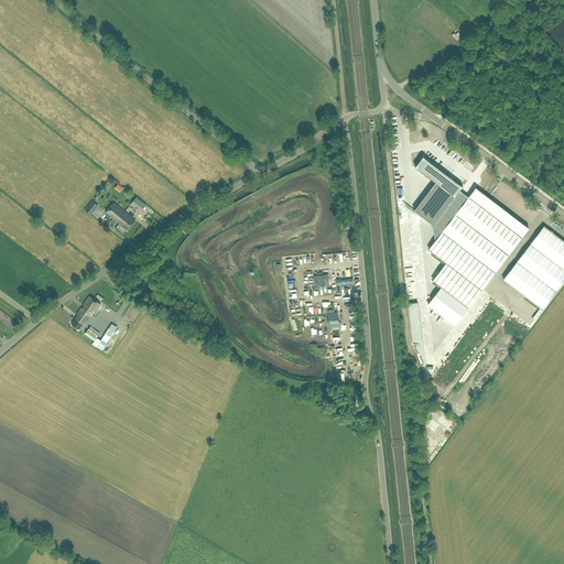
[(459,191),(463,186),(454,180),(454,181),(423,158),(420,162),(419,161),(415,166),(435,182),(414,210),(433,225),(433,226),(459,191)]
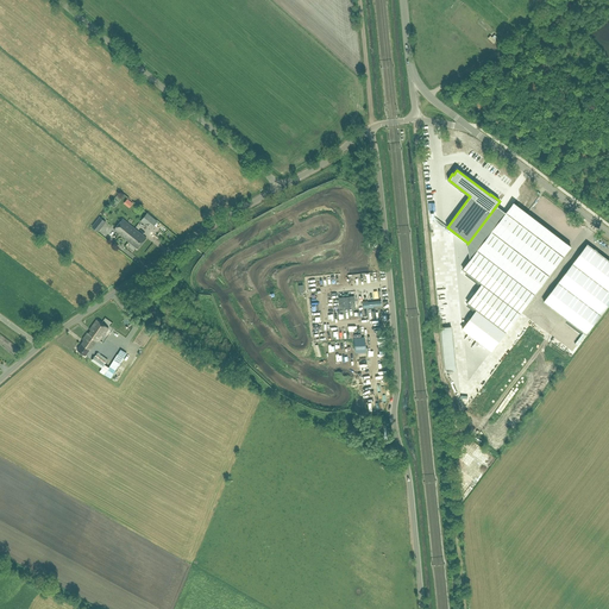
[(491,351),(506,332),(571,246),(514,202),(463,269),(482,283),(468,302),(476,309),(462,328),(491,351)]
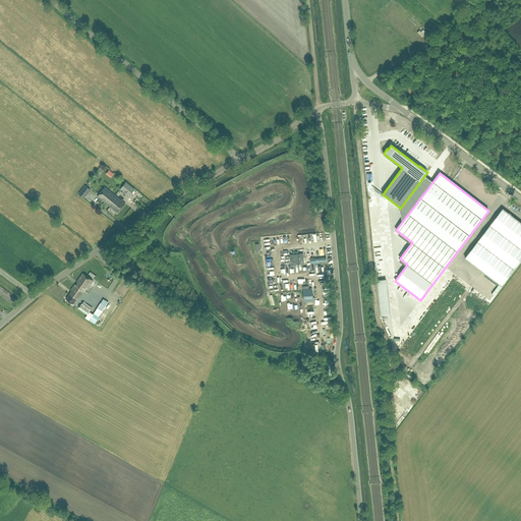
[(126,182),(121,188),(129,194),(134,189),(126,182)]
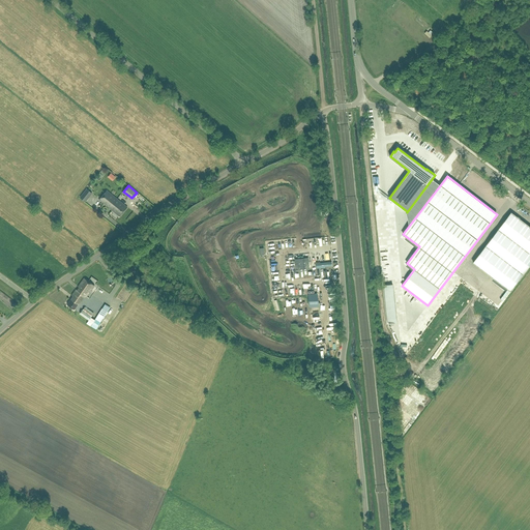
[(85,202),(92,193),(87,188),(80,198),(85,202)]
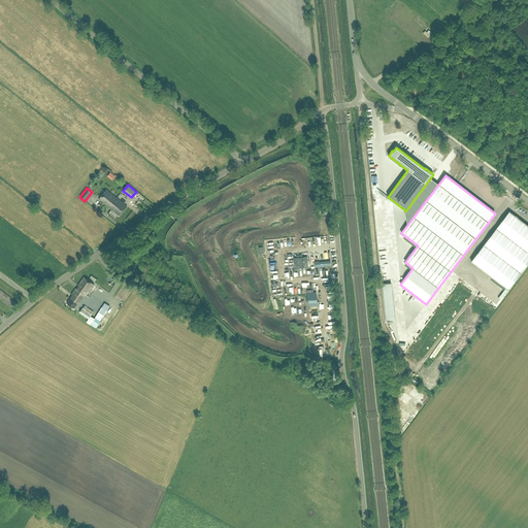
[(112,202),(117,198),(106,190),(99,199),(111,209),(116,204),(112,202)]
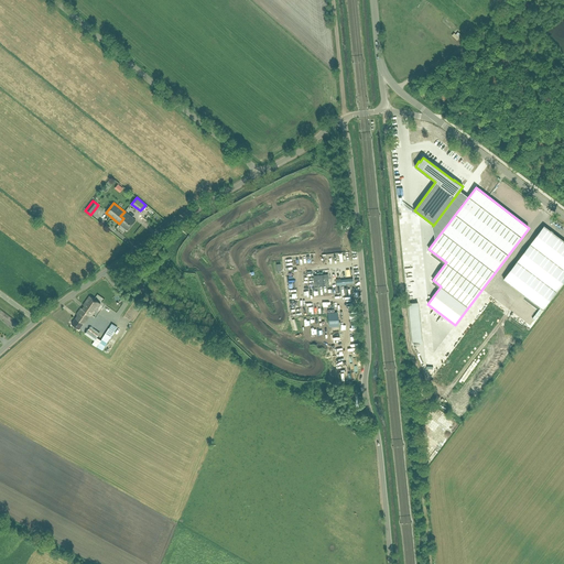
[(123,218),(119,224),(128,230),(136,219),(125,212),(120,216),(123,218)]
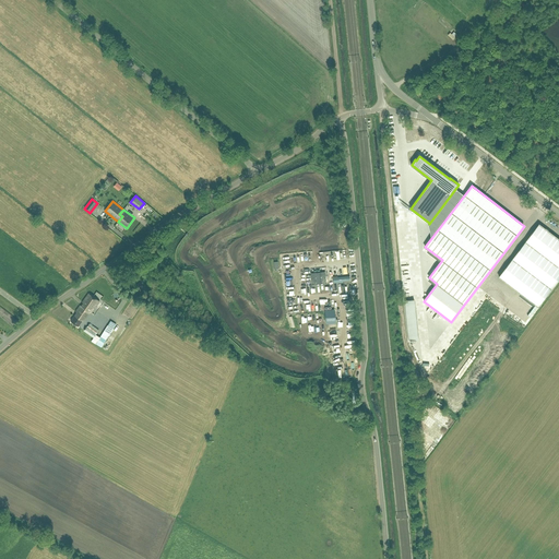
[(537,307),(558,277),(558,239),(538,224),(499,277),(537,307)]
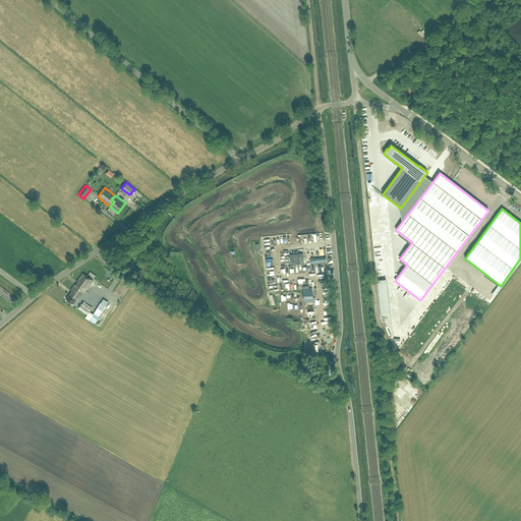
[(291,265),(304,264),(302,253),(290,254),(291,265)]
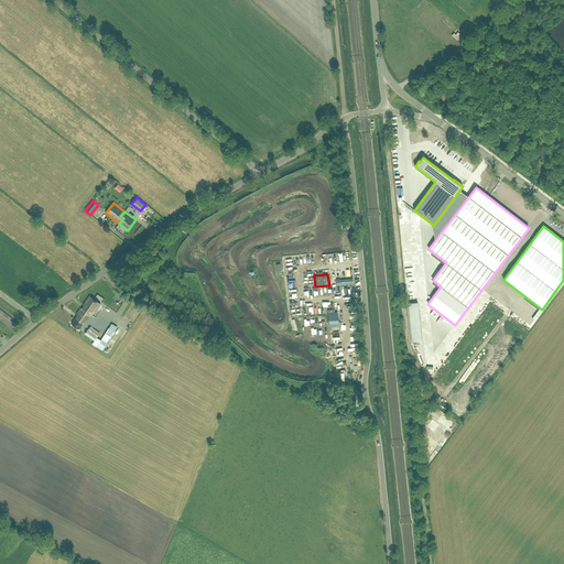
[(77,315),(72,324),(79,329),(83,324),(84,324),(90,315),(91,316),(100,304),(89,295),(83,305),(84,306),(82,308),(80,307),(76,314),(77,315)]
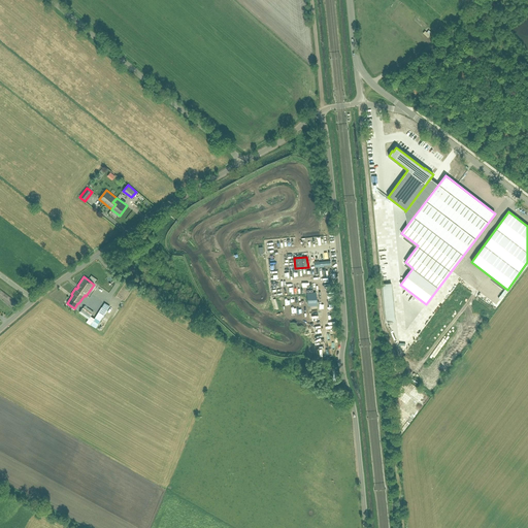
[(382,284),(384,321),(393,321),(390,283),(382,284)]
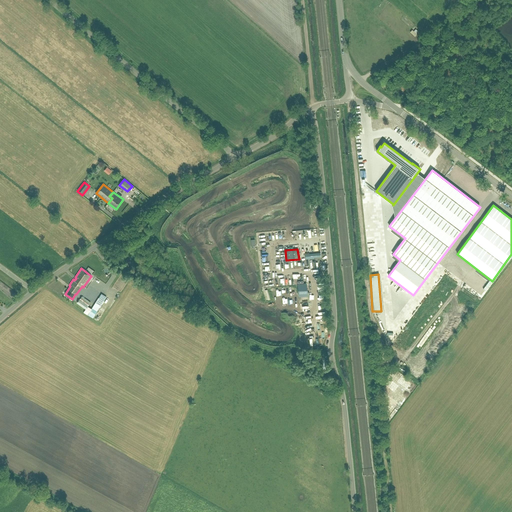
[(106,297),(101,294),(92,308),(88,306),(90,303),(82,297),(79,300),(79,299),(77,303),(85,309),(84,312),(93,318),(106,297)]
